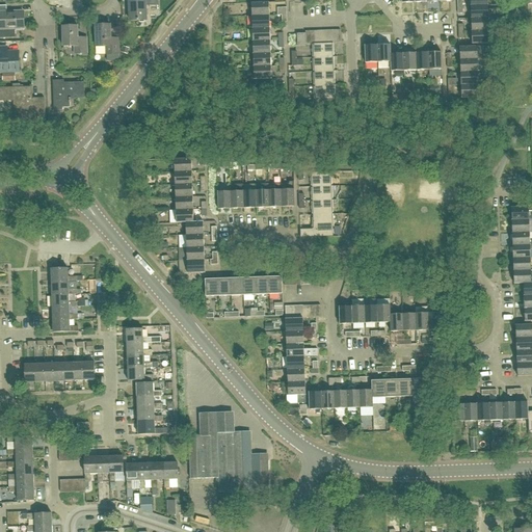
[(131,22),(147,21),(147,7),(157,6),(157,0),(142,0),(143,2),(130,3),(131,22)]
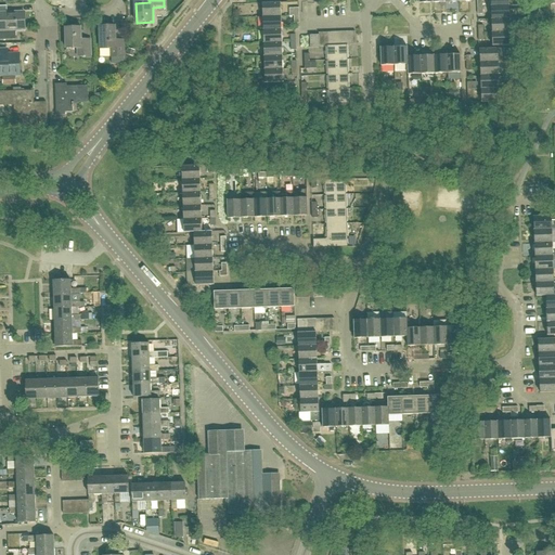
[(263,17),(281,16),(281,3),(262,3),(263,17)]
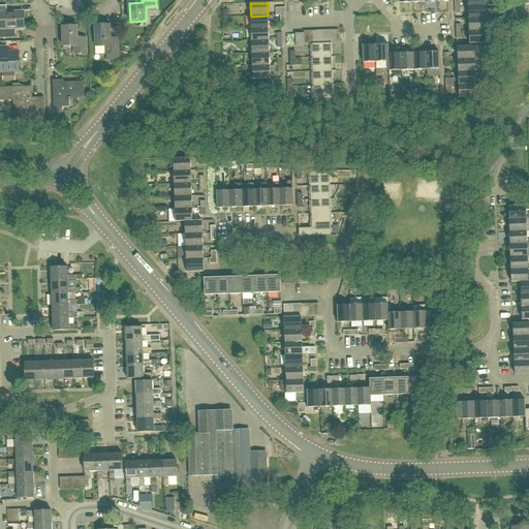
[(468,19),(486,19),(485,5),(468,6),(468,19)]
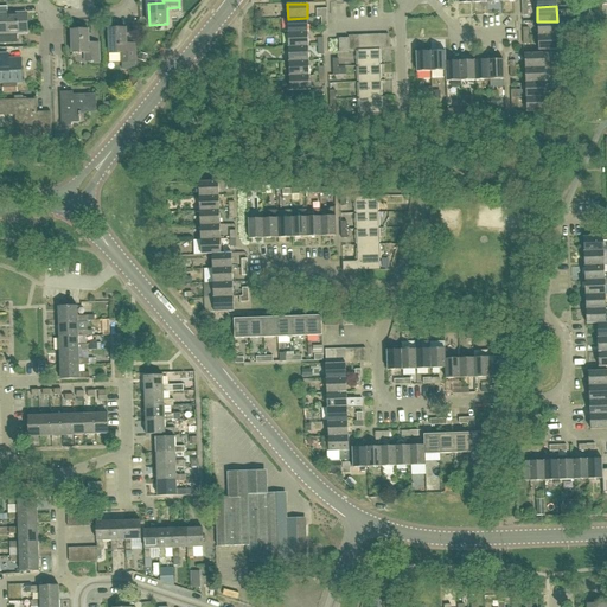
[(0,44),(18,44),(18,33),(27,33),(27,14),(8,16),(7,7),(0,7),(0,44)]
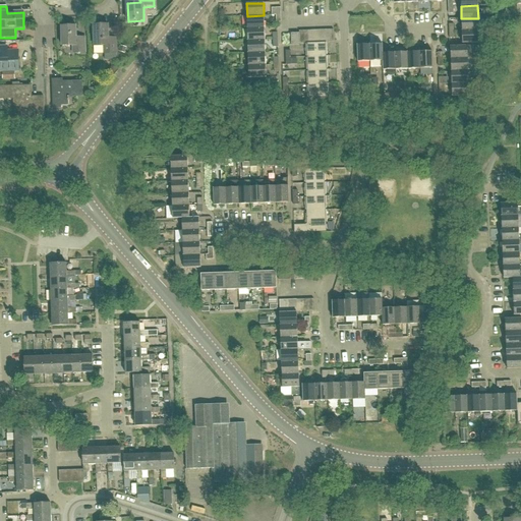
[(247,29),(265,27),(264,15),(247,16),(247,29)]
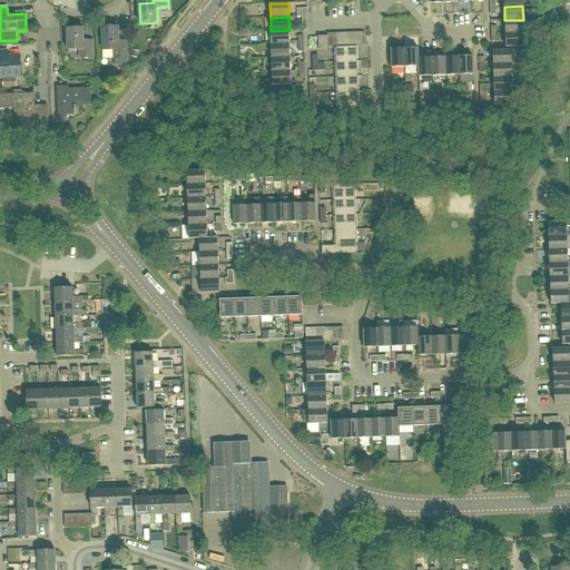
[(505,33),(523,33),(523,20),(504,20),(505,33)]
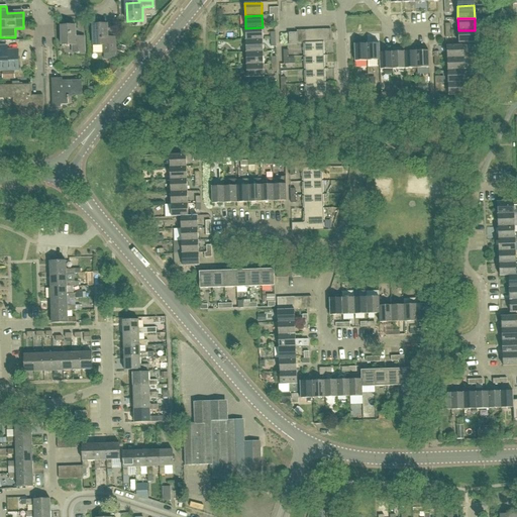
[(108,38),(107,25),(93,25),(94,46),(103,45),(104,54),(115,54),(115,38),(108,38)]
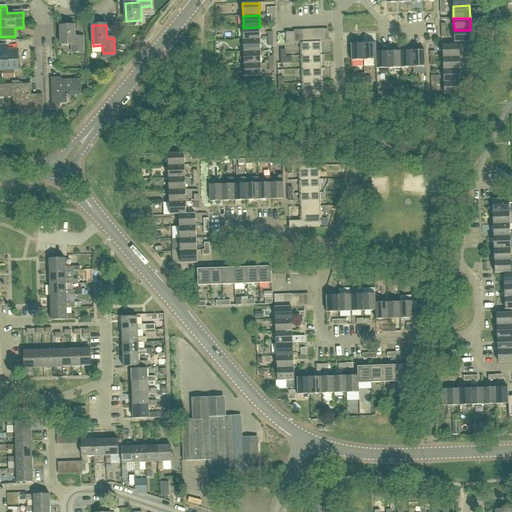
[(75,40),(74,26),(60,26),(61,46),(71,45),(71,52),(84,52),(84,37),(77,37),(77,40),(75,40)]
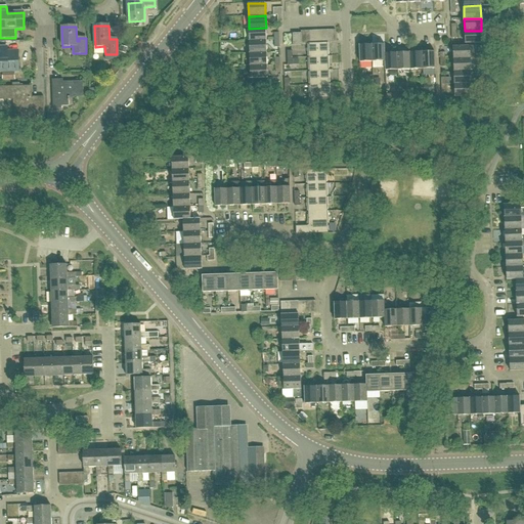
[(250,41),(266,41),(266,28),(249,29),(250,41)]
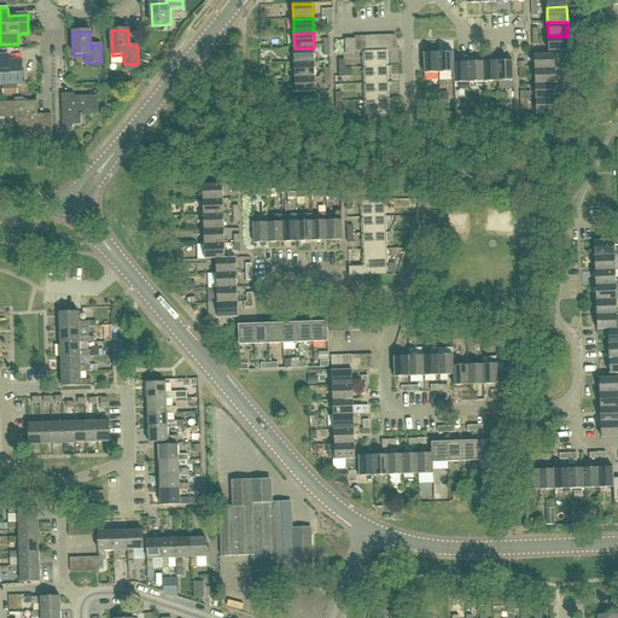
[(567,36),(548,36),(548,52),(569,51),(567,36)]
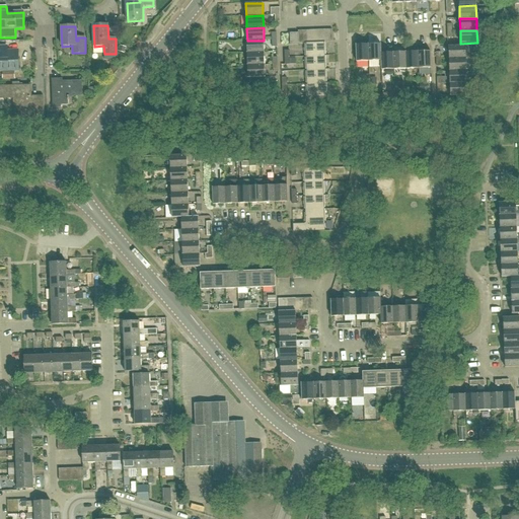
[(298,45),(298,43),(298,33),(290,33),(290,46),(298,45)]
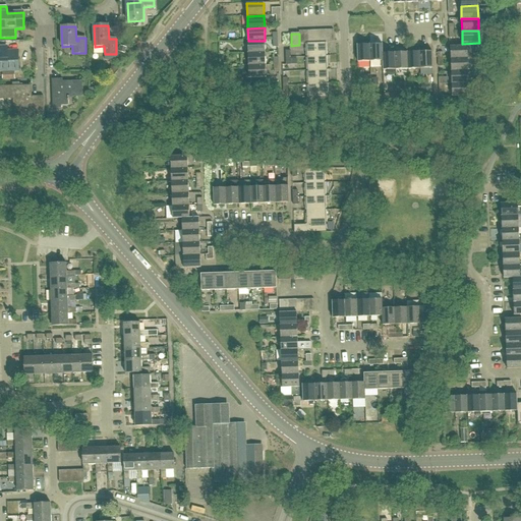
[(248,53),(266,53),(265,41),(248,41),(248,53)]
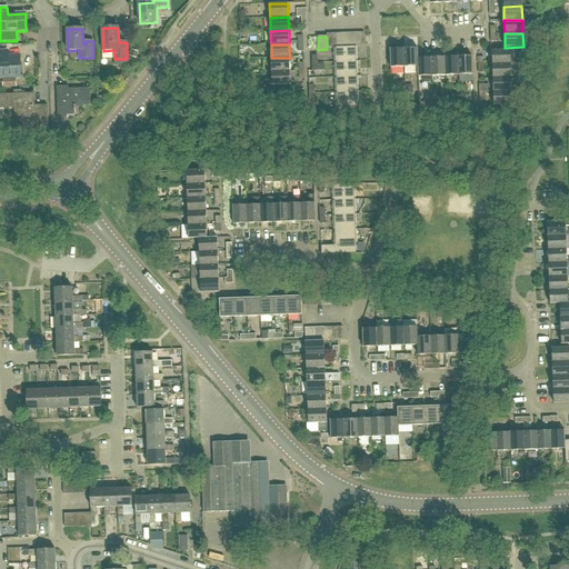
[(336,62),(357,62),(356,47),(335,48),(336,62)]
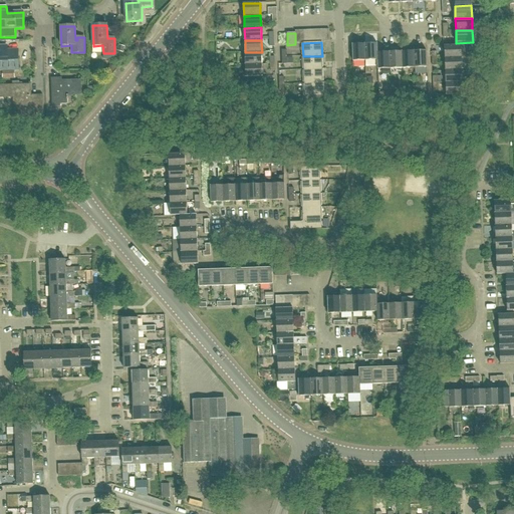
[(352,61),(365,61),(364,44),(352,45),(352,61)]
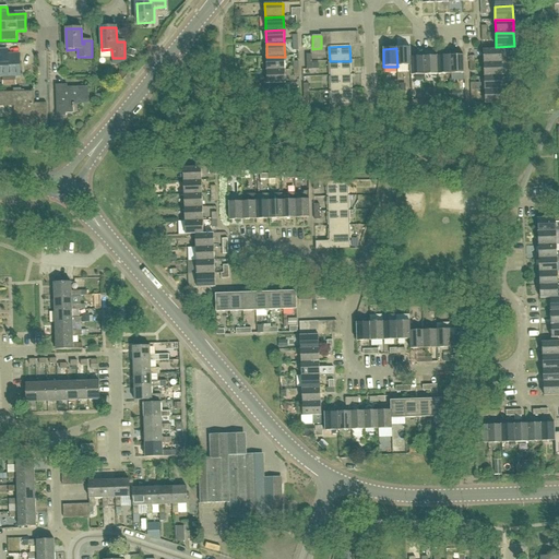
[(411,58),(411,48),(396,48),(397,67),(411,66),(411,58)]
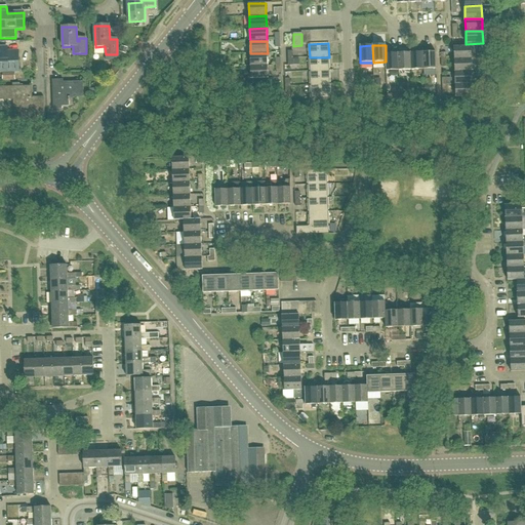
[(454,59),(471,58),(476,58),(476,46),(454,47),(454,59)]
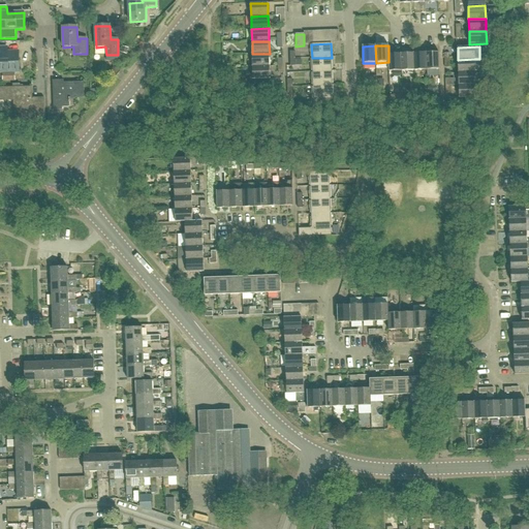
[(7,49),(0,49),(0,71),(2,72),(3,82),(16,81),(14,71),(19,71),(19,62),(8,62),(7,49)]
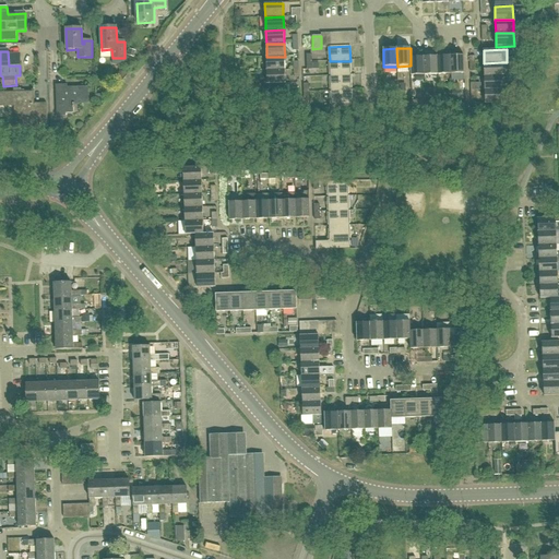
[(438,74),(451,74),(450,56),(437,57),(438,74)]
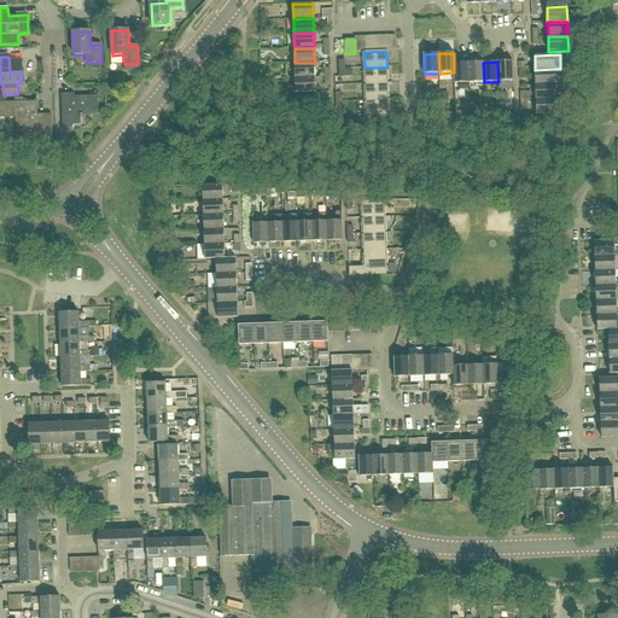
[(497,62),(499,82),(499,88),(511,87),(511,82),(513,81),(513,62),(497,62)]
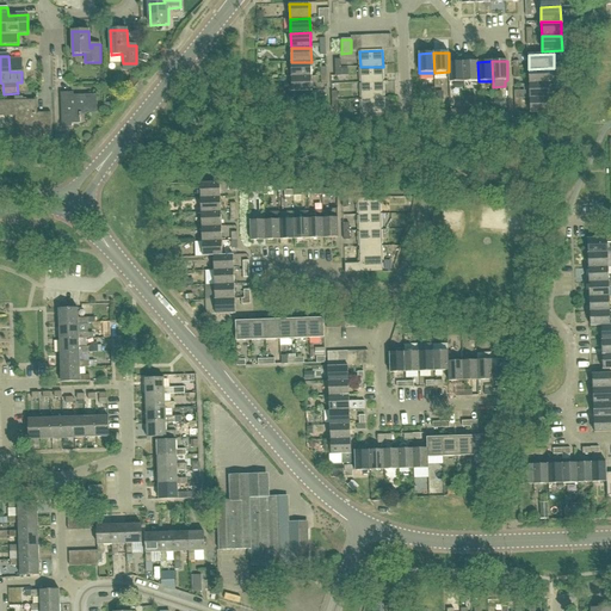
[(292,78),(312,76),(312,62),(291,62),(292,78)]
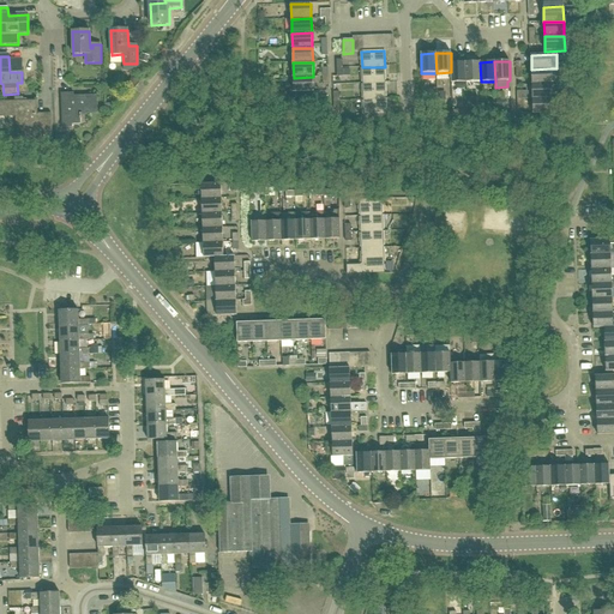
[(451,83),(467,83),(465,62),(451,64),(451,72),(451,83)]
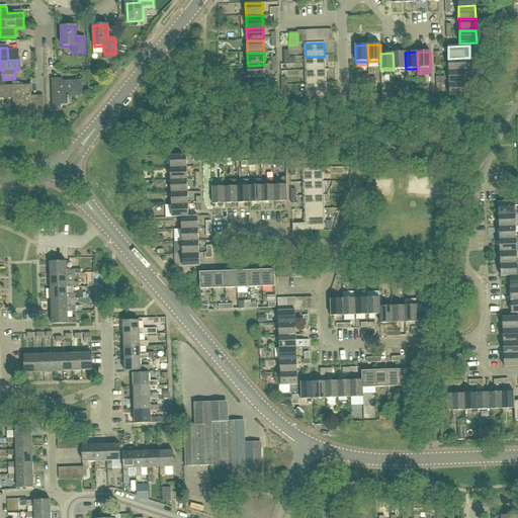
[(394,70),(406,69),(405,53),(393,53),(394,70)]
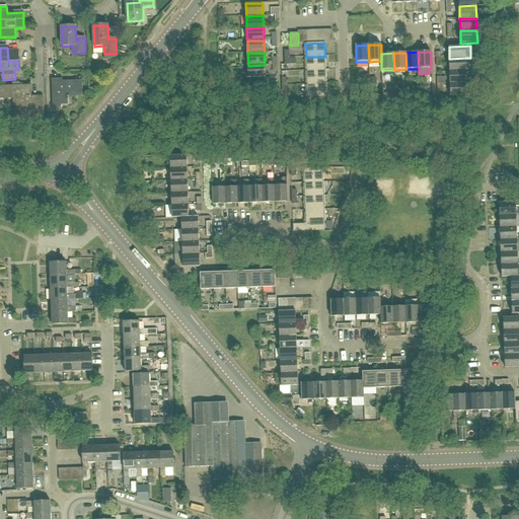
[(306,71),(325,70),(325,57),(306,57),(306,71)]
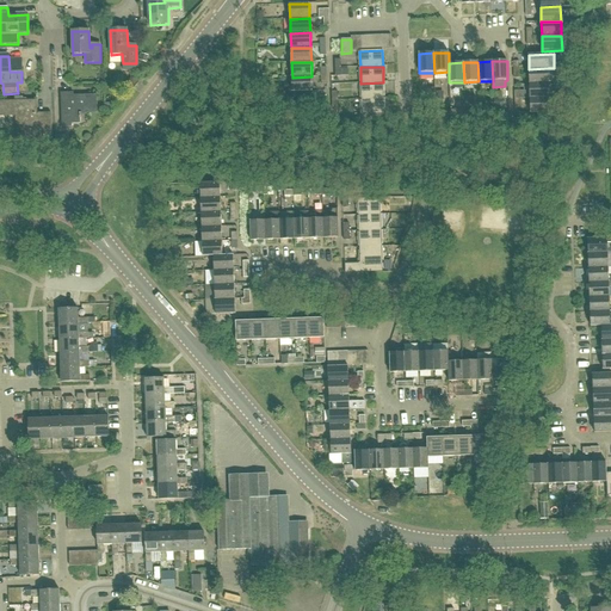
[(530,84),(549,84),(548,68),(529,69),(530,84)]
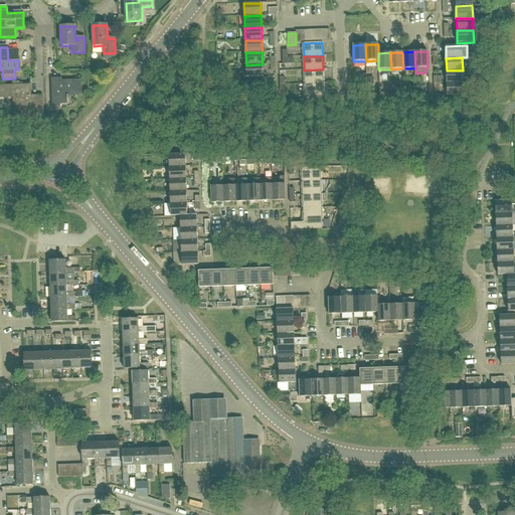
[(104,67),(109,70),(112,64),(107,61),(104,67)]
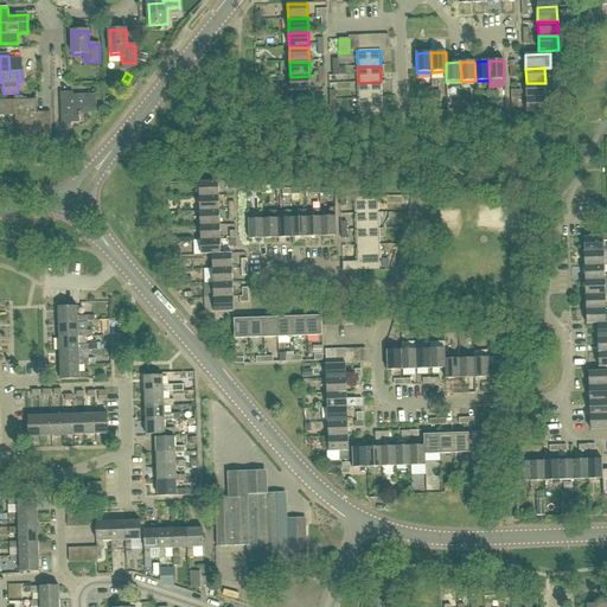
[(310,76),(291,77),(291,91),(310,90),(310,76)]
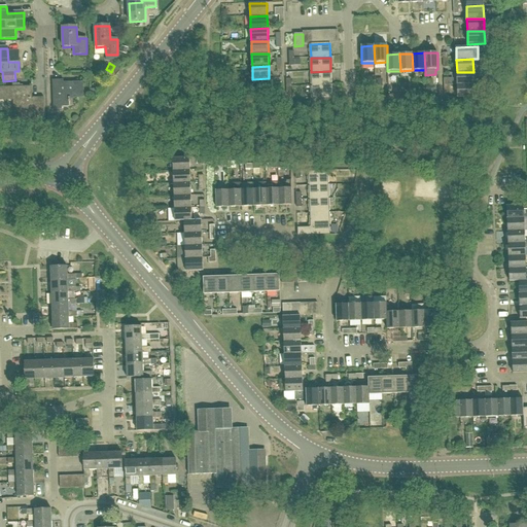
[(312,85),(331,85),(330,71),(311,72),(312,85)]
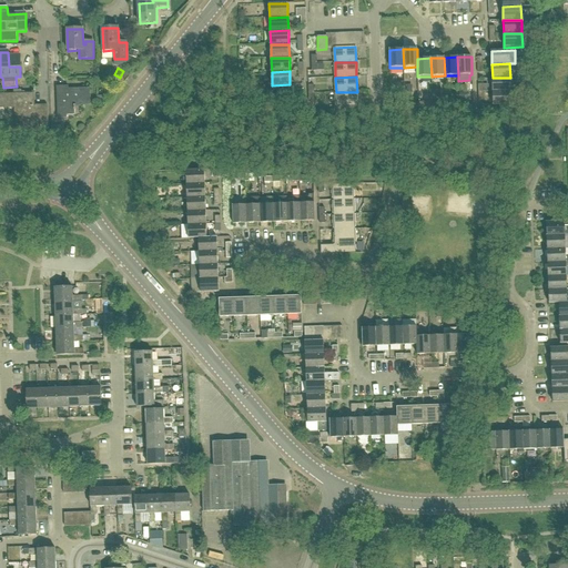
[(493,91),(510,91),(510,78),(493,78),(493,91)]
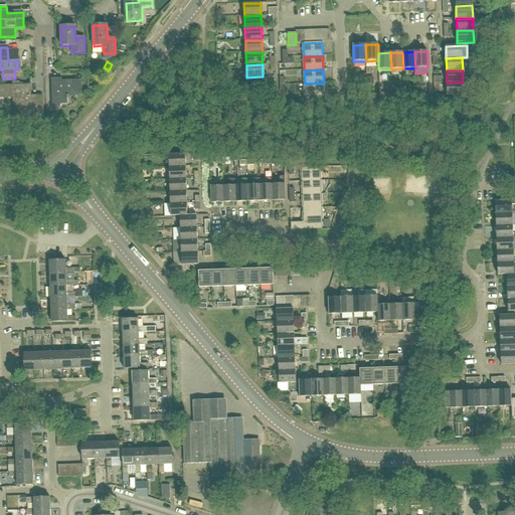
[(366,75),(356,75),(357,86),(360,84),(366,84),(366,75)]
